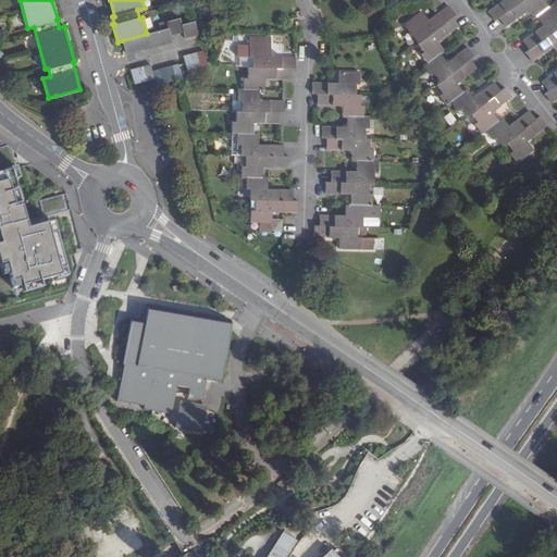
[(498,17),(521,0),(503,0),(495,7),(487,12),(495,21),(498,17)]
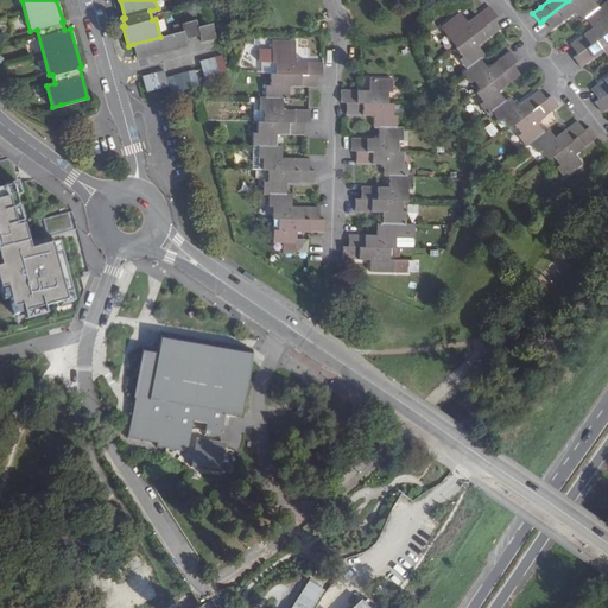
[(586,18),(600,7),(595,0),(569,0),(544,19),(552,29),(564,19),(575,12),(582,21),(586,18)]
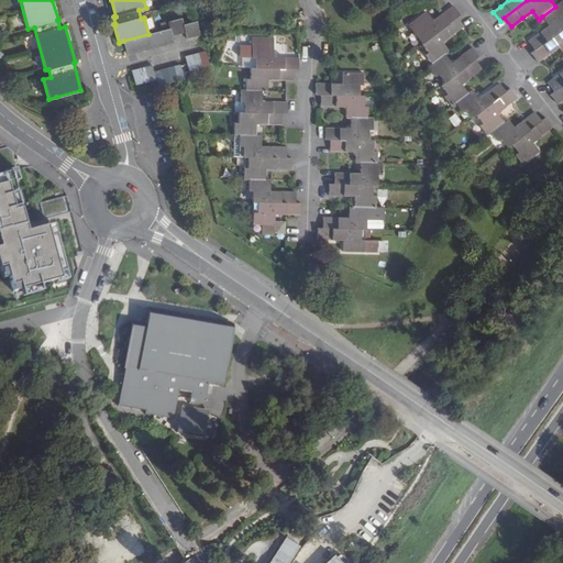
[(536,51),(562,29),(562,0),(560,3),(555,7),(542,17),(550,25),(536,35),(528,41),(536,51)]
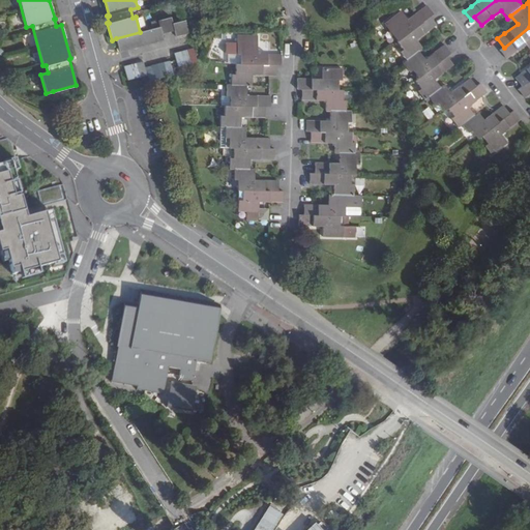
[(402,38),(430,17),(434,13),(427,5),(416,13),(408,20),(402,11),(386,24),(392,33),(395,30),(402,38)]
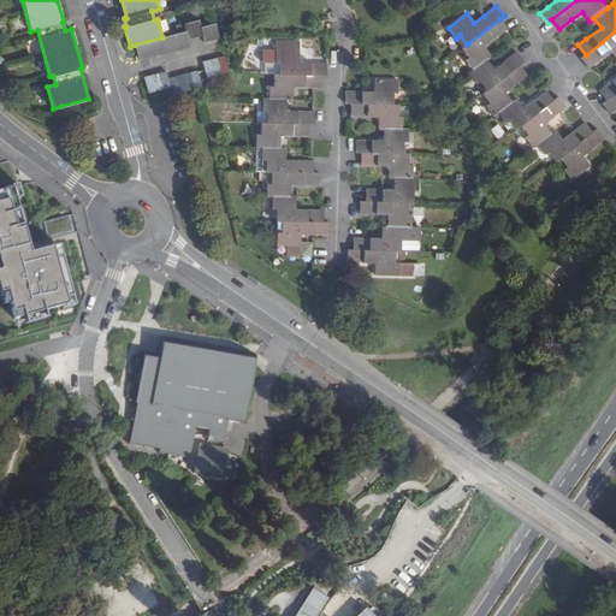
[(473,70),(487,59),(492,55),(485,46),(493,39),(507,29),(499,19),(467,45),(462,48),(469,58),(466,60),(473,70)]
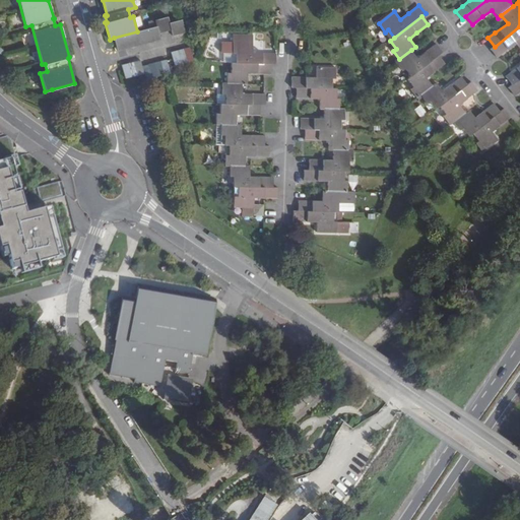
[(137,31),(114,38),(118,52),(161,40),(159,34),(172,30),(173,36),(186,33),(182,19),(170,23),(168,17),(155,20),(157,26),(137,31)]
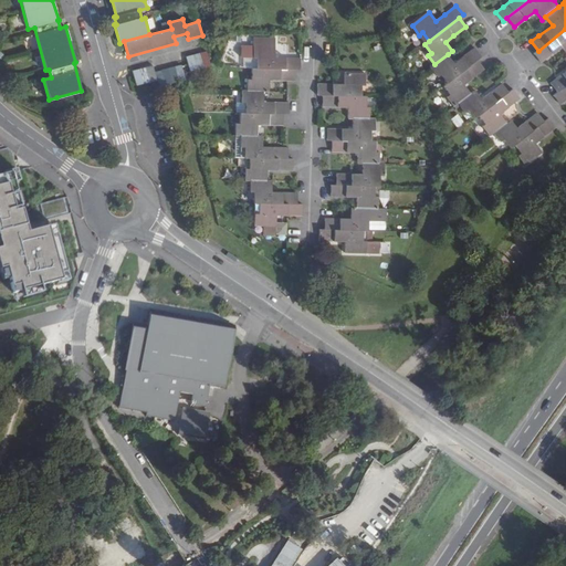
[(565,51),(565,29),(538,51),(534,53),(541,63),(548,56),(563,46),(565,51)]
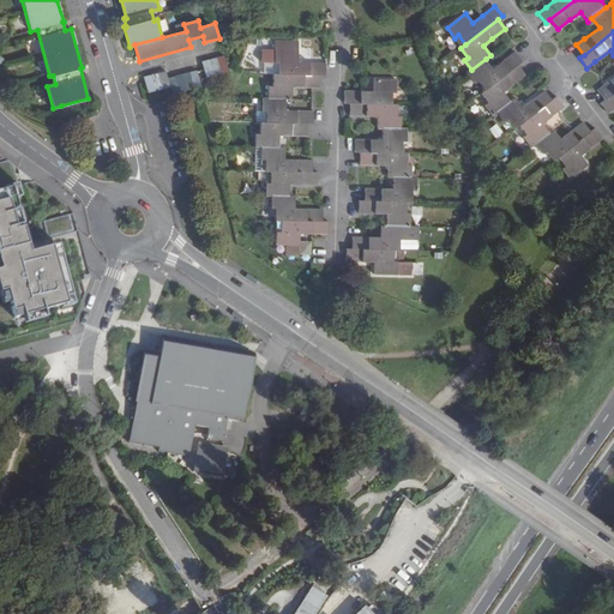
[(326,64),(311,64),(298,62),(299,50),(299,42),(276,41),(275,49),(275,62),(280,64),(280,74),(320,76),(326,76),(326,64)]
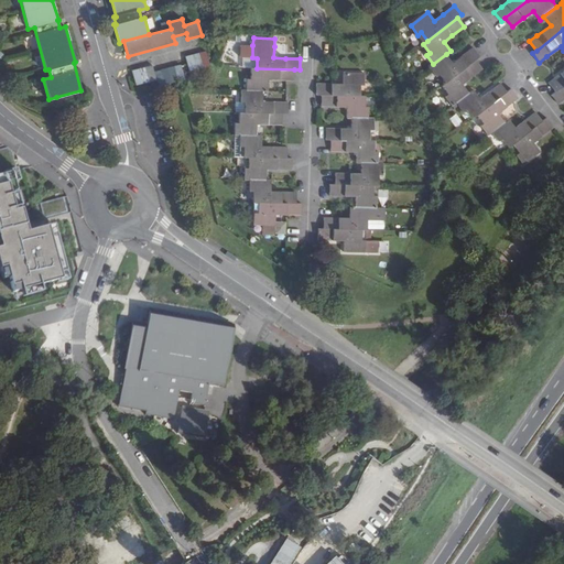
[(476,60),(480,56),(474,47),(466,53),(453,63),(446,54),(433,64),(430,67),(437,76),(440,74),(446,83),(476,60)]
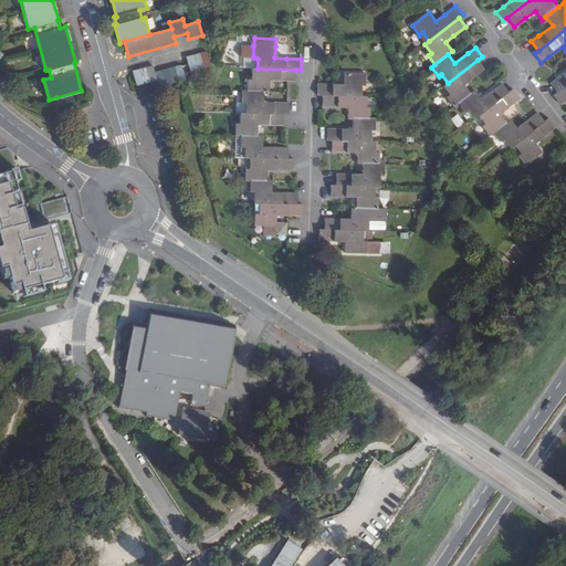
[(153,65),(133,71),(136,85),(157,81),(158,86),(161,86),(180,81),(192,77),(190,71),(210,65),(207,51),(187,56),(188,63),(155,73),(153,65)]
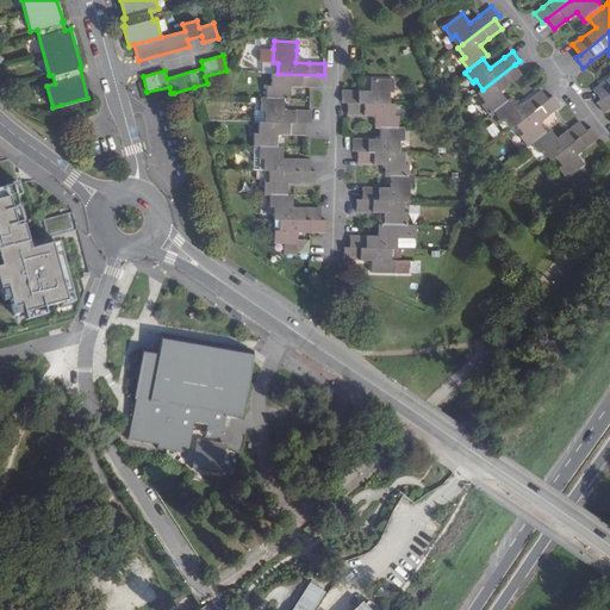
[(609,92),(609,61),(609,63),(609,64),(609,76),(605,80),(592,89),(601,99),(609,92)]
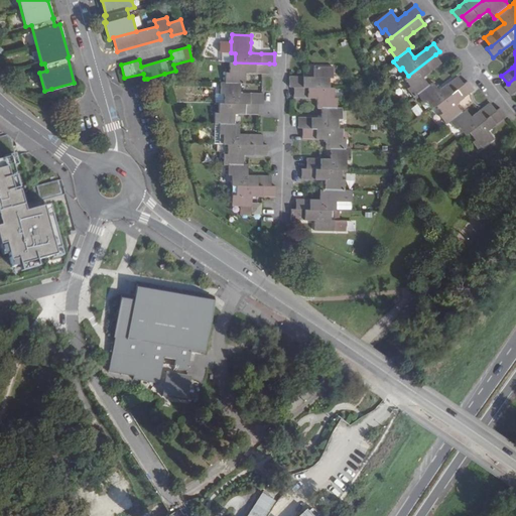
[(414,97),(417,94),(429,85),(423,77),(434,68),(441,62),(435,54),(408,76),(404,79),(410,86),(407,89),(414,97)]
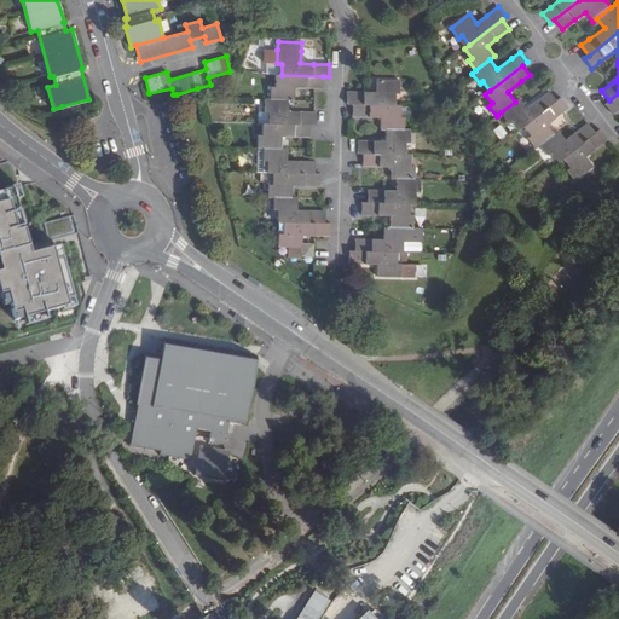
[(282,75),(276,75),(275,87),(271,87),(270,99),(288,99),(294,100),(294,87),(307,88),(323,88),(323,76),(282,75)]
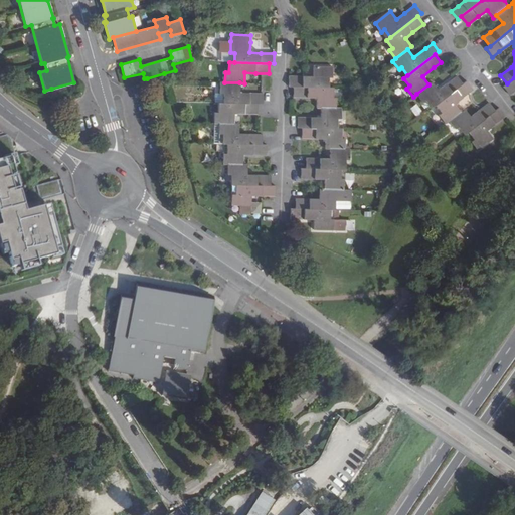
[(313,76),(303,76),(289,76),(289,87),(294,87),(329,88),(329,77),(333,78),(333,66),(314,66),(313,76)]
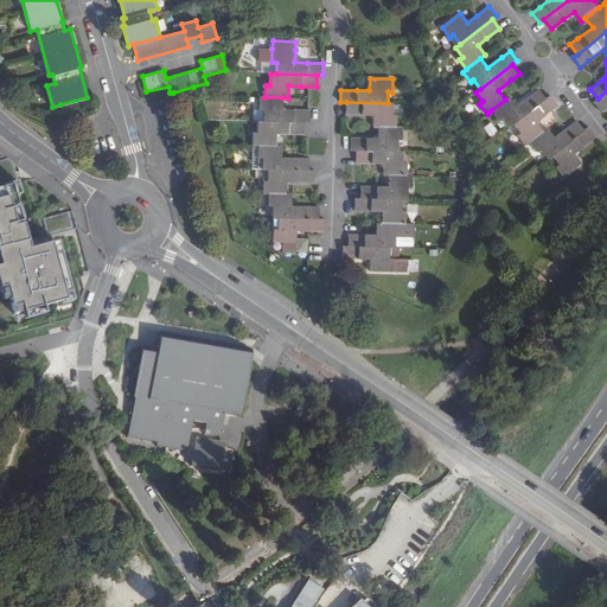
[(545,98),(538,89),(525,98),(517,106),(510,96),(505,100),(491,110),(498,121),(503,117),(509,127),(513,123),(545,98)]
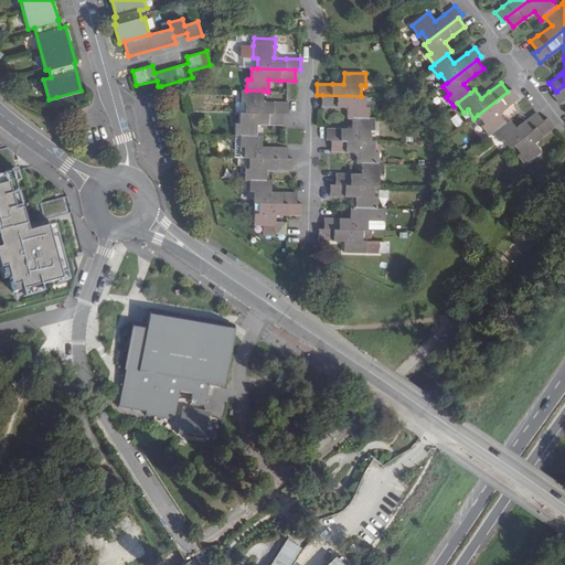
[(552,95),(560,105),(564,99),(564,85),(556,92),(552,95)]
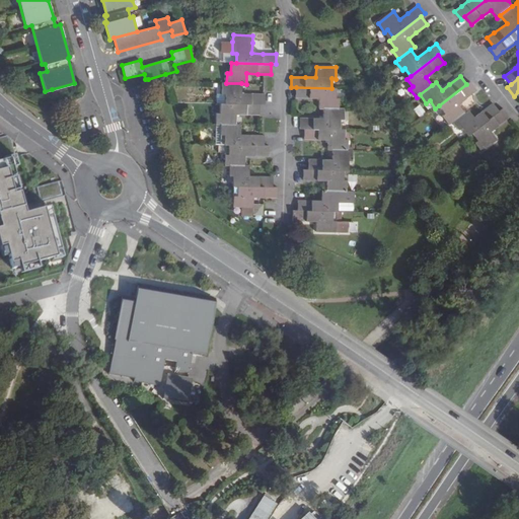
[(448,124),(452,121),(464,112),(458,104),(469,95),(476,90),(470,81),(466,84),(439,105),(445,114),(443,116),(448,124)]
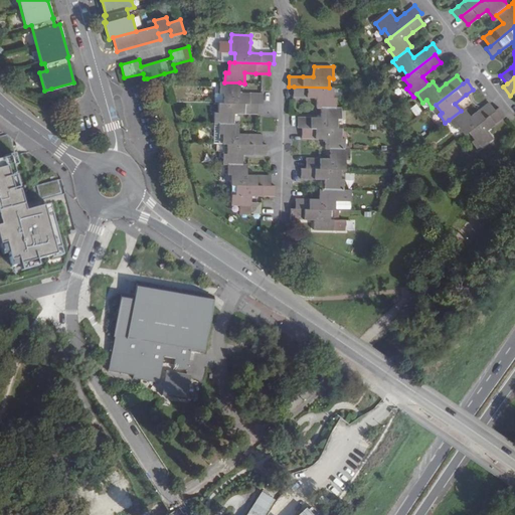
[(224,82),(220,82),(219,94),(223,94),(223,103),(259,104),(264,104),(264,94),(254,94),(239,94),(239,82),(224,82)]
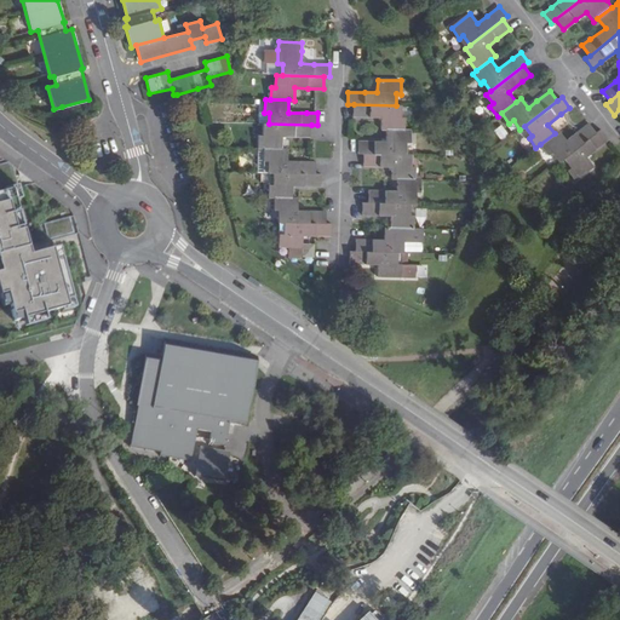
[(402,105),(396,105),(354,104),(352,118),(369,118),(382,118),(382,130),(388,130),(406,130),(406,118),(402,118),(402,105)]
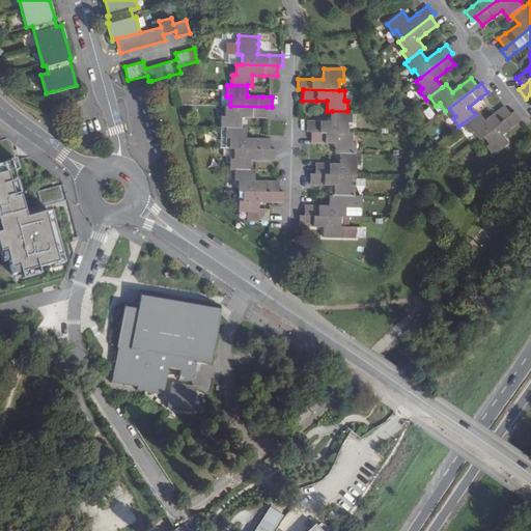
[(473,131),(479,138),(482,135),(510,114),(510,113),(504,105),(493,114),(485,119),(479,111),(475,114),(463,123),(470,133),(473,131)]
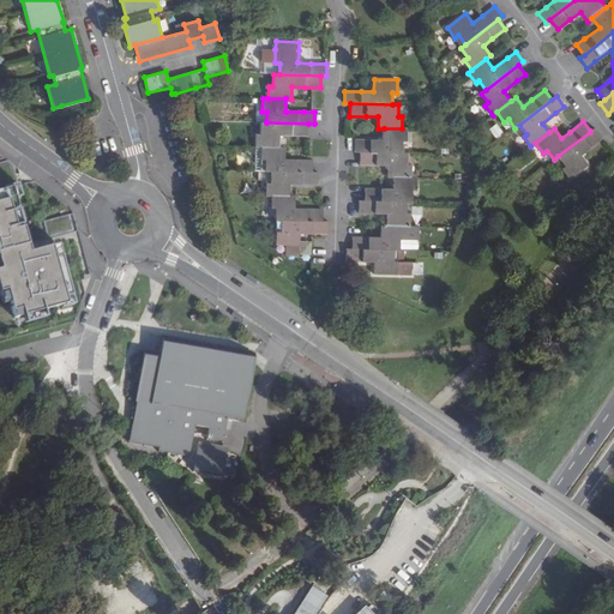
[(266,122),(260,122),(260,134),(256,134),(256,148),(262,148),(280,148),(280,136),(298,136),(308,137),(308,124),(266,122)]
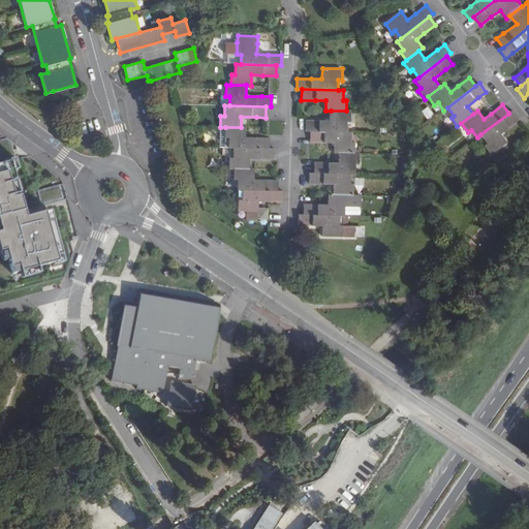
[(350,111),(346,111),(331,111),(331,121),(315,121),(306,120),(306,131),(310,131),(347,132),(347,122),(350,122),(350,111)]
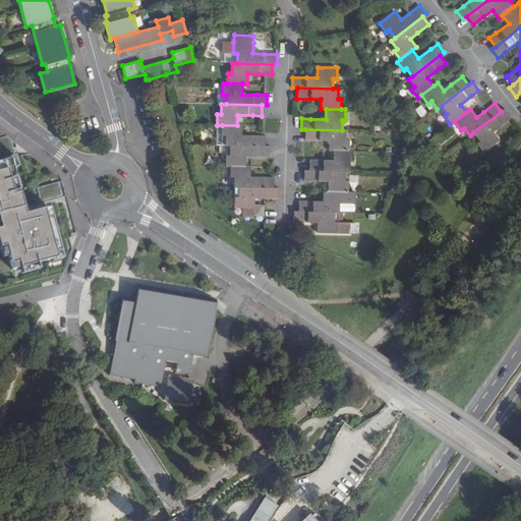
[(493,131),(512,117),(505,109),(501,111),(501,112),(473,132),(479,140),(477,143),(483,152),(499,140),(493,131)]
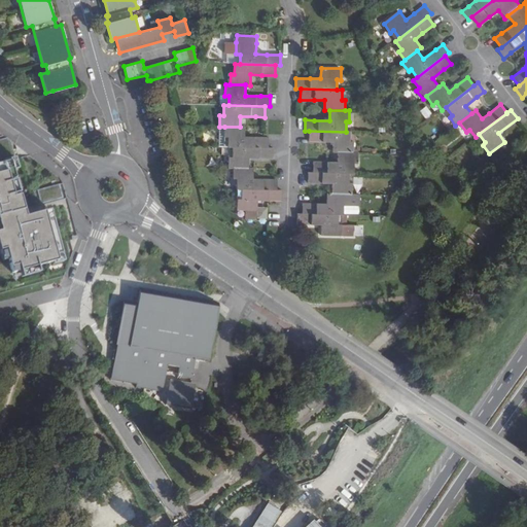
[(224,137),(224,147),(227,147),(233,147),(269,148),(269,137),(254,137),(245,137),(245,127),(240,127),(224,127),(224,137)]
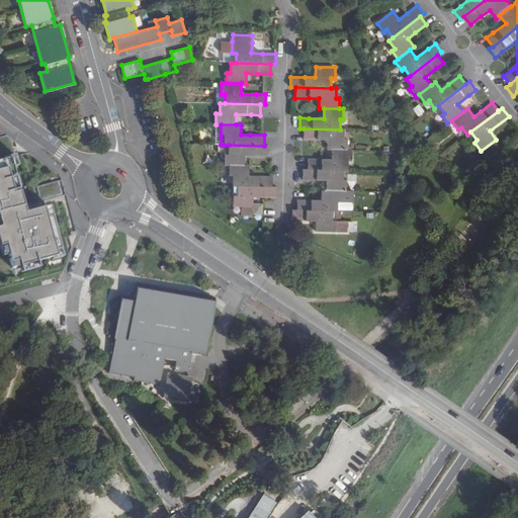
[(340,130),(304,128),(304,139),(317,140),(328,140),(328,150),(333,150),(348,150),(348,140),(344,140),(344,130),(340,130)]
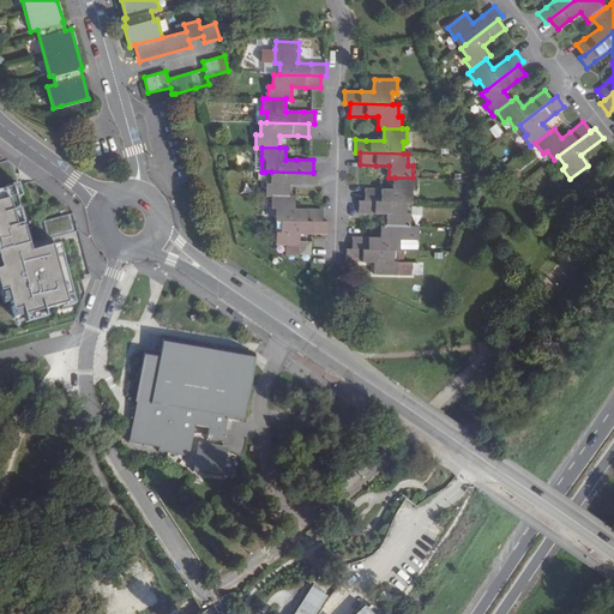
[(0,265),(1,269),(0,269),(0,293),(2,305),(10,302),(16,323),(24,320),(25,323),(46,318),(43,311),(61,306),(61,308),(74,305),(65,266),(70,265),(67,254),(61,256),(59,245),(77,240),(70,214),(43,221),(48,239),(28,245),(14,198),(20,197),(18,185),(17,178),(13,164),(8,161),(0,162),(0,265)]
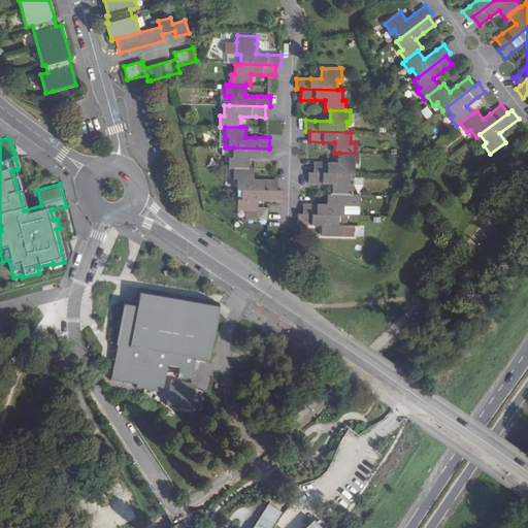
[(228,158),(228,168),(233,168),(249,169),(249,158),(264,159),(273,159),(273,149),(269,149),(233,147),(233,158),(228,158)]
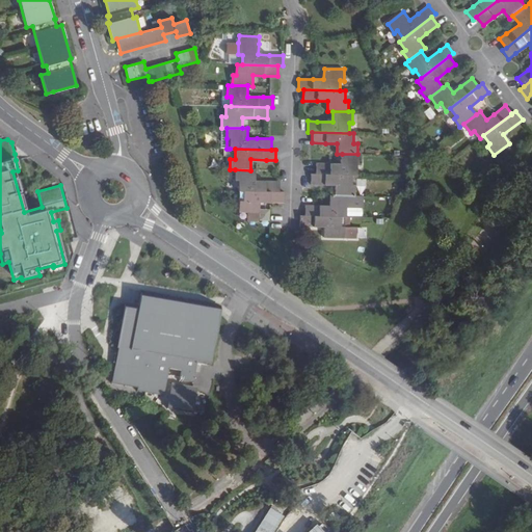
[(341,163),(325,163),(316,163),(316,174),(352,175),(357,175),(357,165),(362,165),(362,154),(357,154),(342,154),(341,163)]
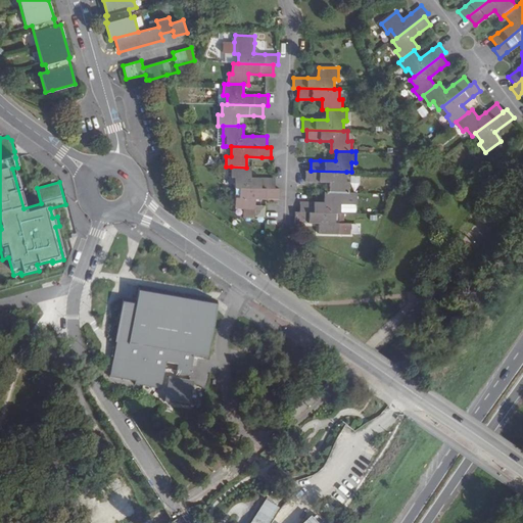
[(275,189),(275,188),(275,178),(262,178),(251,178),(251,168),(246,168),(231,167),(231,178),(235,178),(235,188),(239,188),(275,189)]
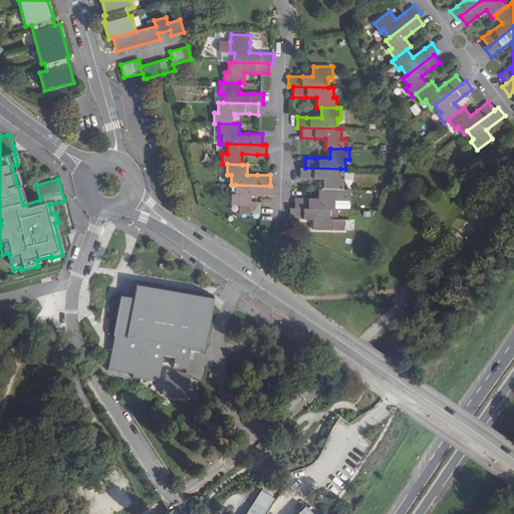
[(340,169),(305,168),(300,168),(300,179),(309,179),(324,179),(324,189),(344,190),(344,179),(340,179),(340,169)]
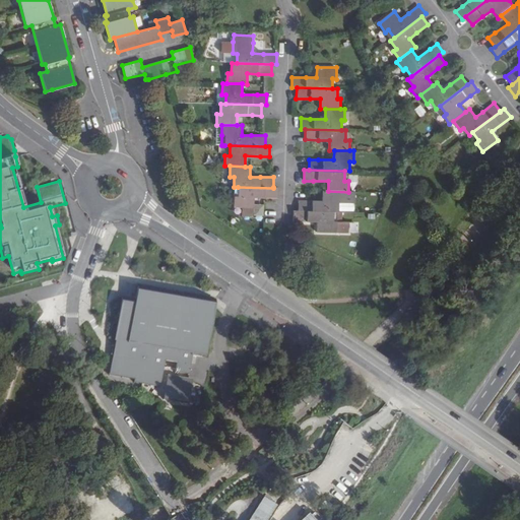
[(254,197),(264,198),(278,198),(278,188),(273,187),(273,188),(238,187),(238,196),(234,196),(234,207),(254,208),(254,197)]
